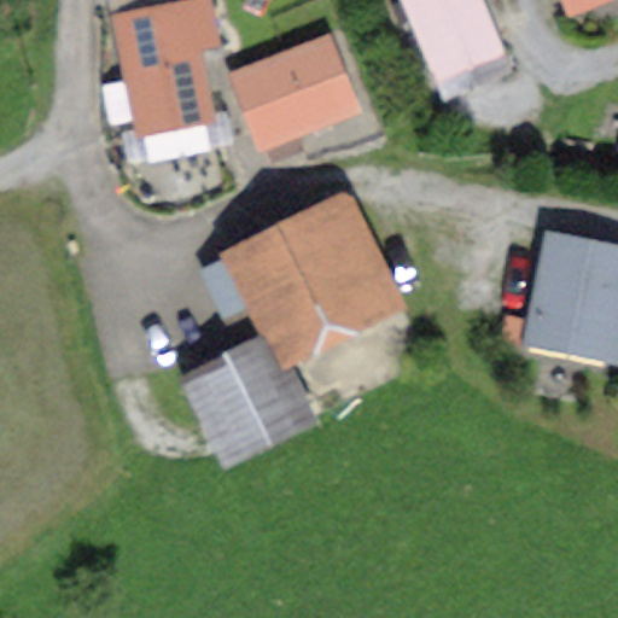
[(223,47),(213,0),(179,0),(161,4),(158,0),(110,0),(140,139),(220,122),(204,52),(223,47)]
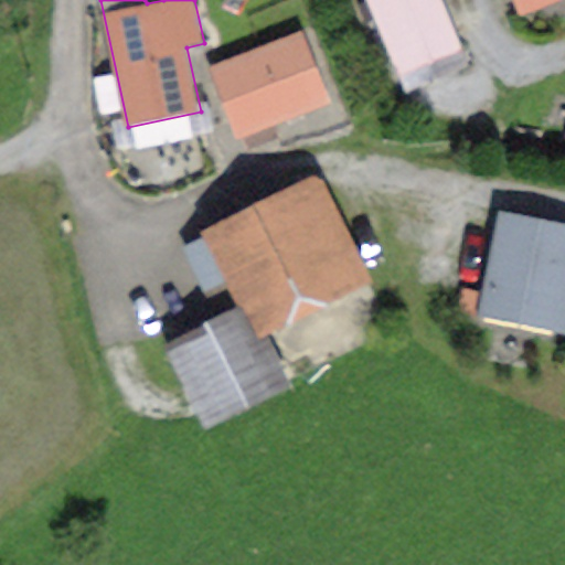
[(472,61),(445,0),(366,0),(406,89),(472,61)]
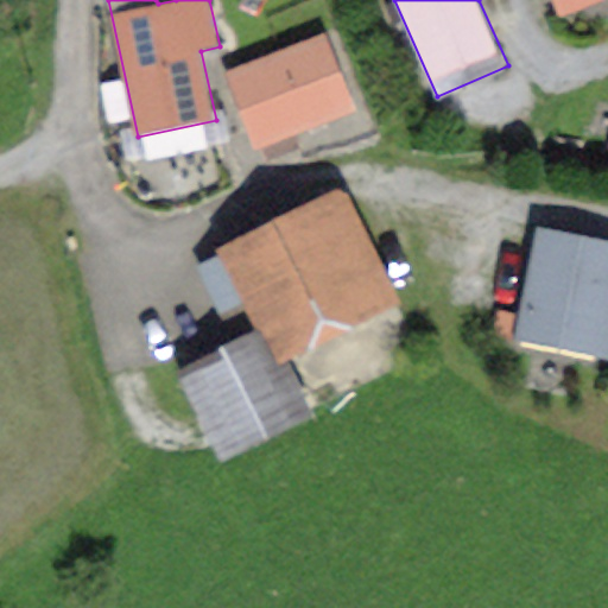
[(607,0),(557,0),(564,18),(607,0)]
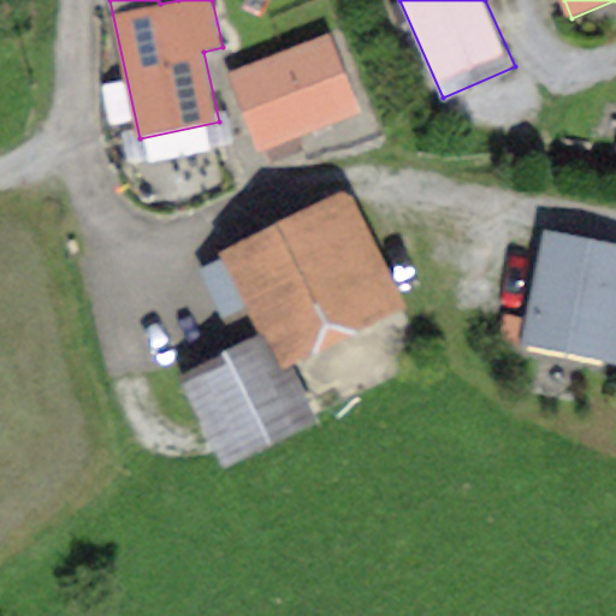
[(258,155),(363,112),(330,31),(225,76),(258,155)]
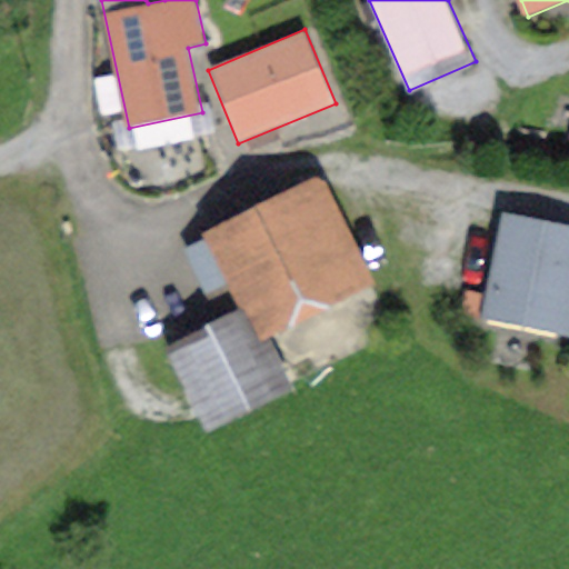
[(196,259),(211,290),(242,275),(265,318),(359,270),(320,196),(196,259)]
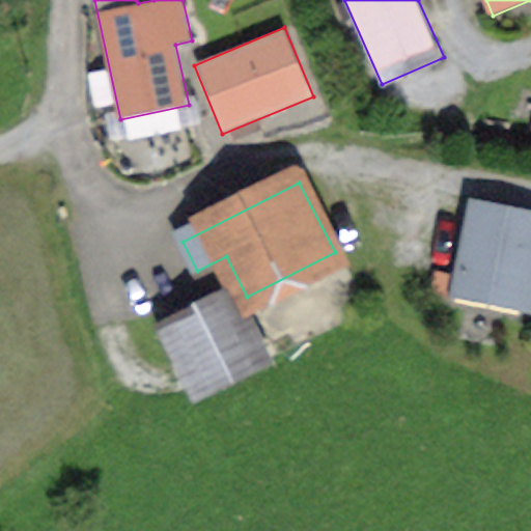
[(530,311),(530,211),(469,197),(450,296),(530,311)]
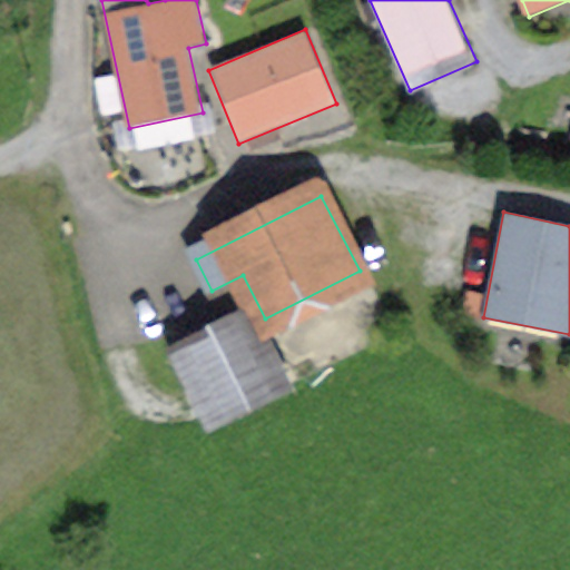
[(210,422),(278,389),(248,328),(225,326),(175,352),(210,422)]
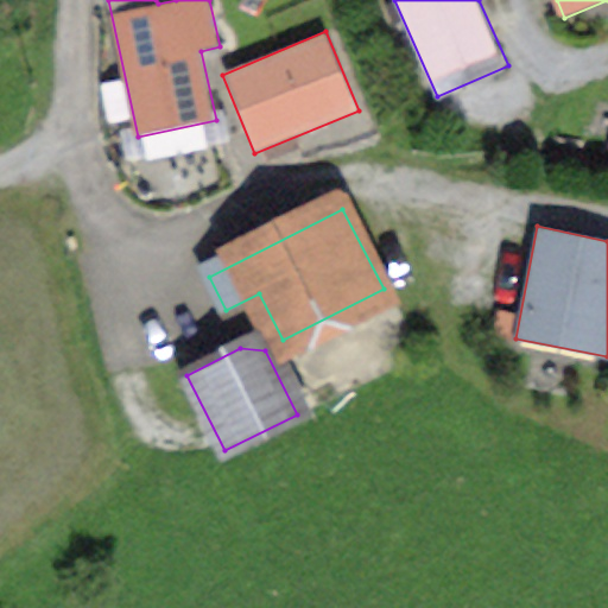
All buildings are outlined.
